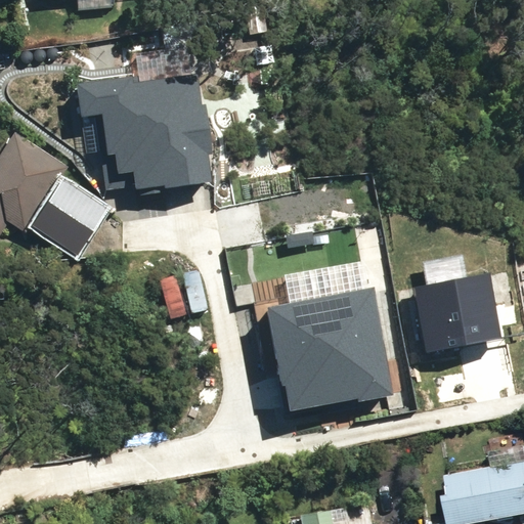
[(95,113),(107,189),(138,184),(139,193),(212,182),(207,153),(212,151),(205,105),(200,106),(194,74),(133,83),(132,77),(77,86),(81,115),(95,113)]
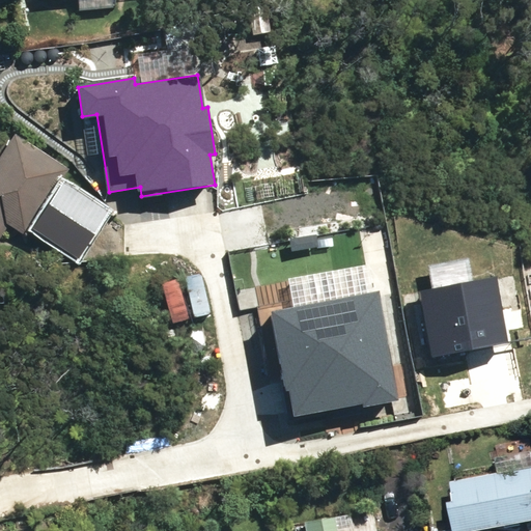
[(0,227),(19,240),(63,173),(12,139),(0,158),(0,227)]
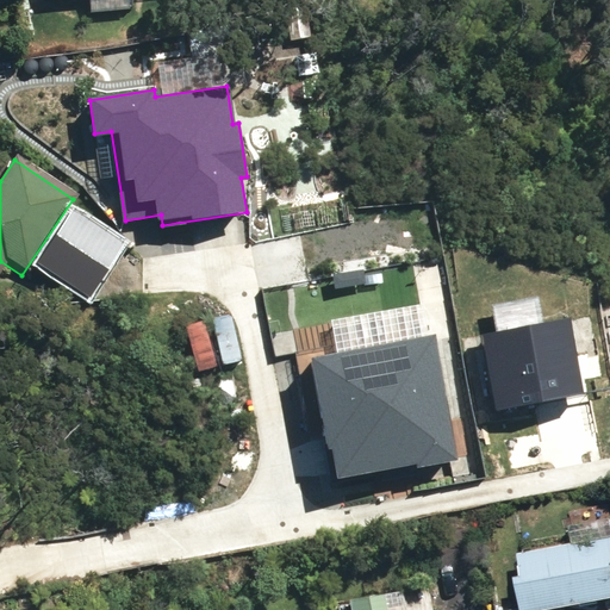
[(37,265),(89,297),(125,242),(73,209),(37,265)]
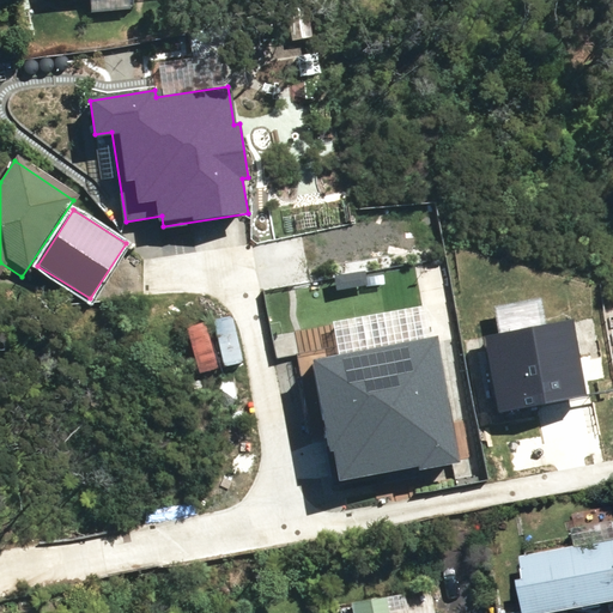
[(572,319),(485,335),(501,413),(588,395),(572,319)]
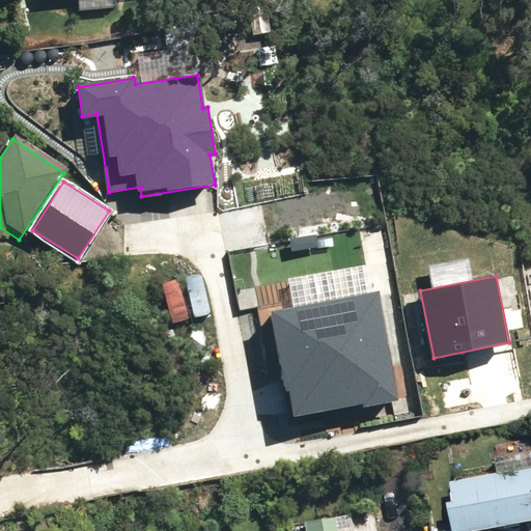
[(290,389),(296,415),(365,402),(365,404),(399,398),(381,294),(272,312),(285,390),(290,389)]
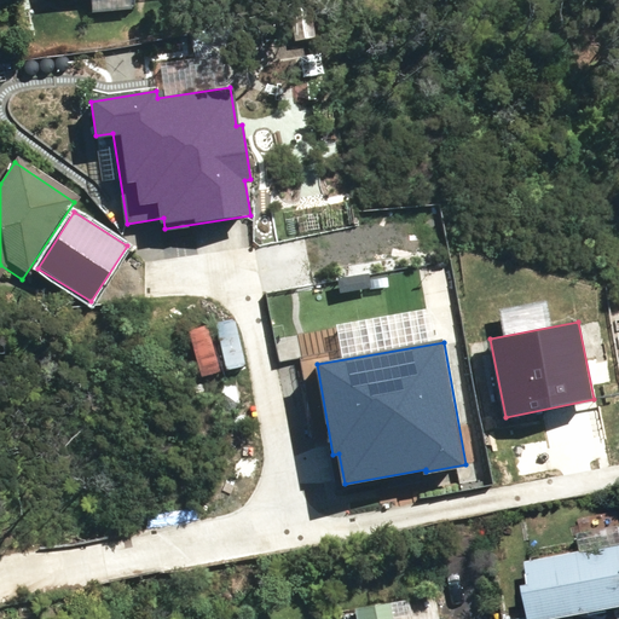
[(568,618),(570,617),(618,607),(618,545),(518,565),(527,614),(505,618),(568,618)]
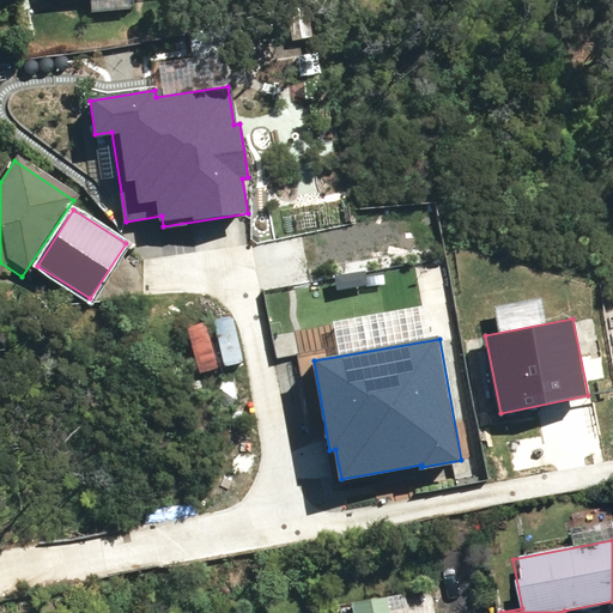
[(343,612),(341,612),(417,612),(416,601),(343,612)]
